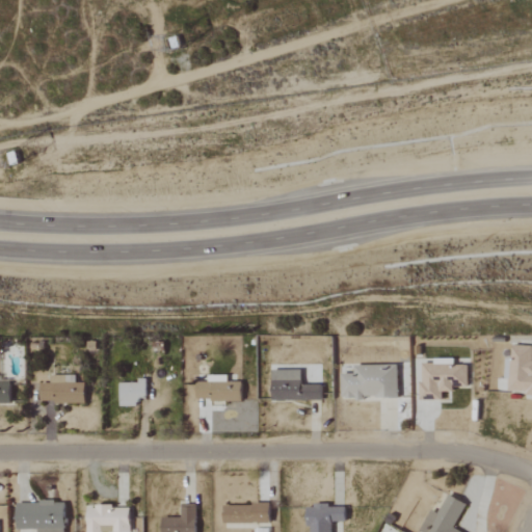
[(508,393),(531,393),(531,345),(509,345),(508,393)]
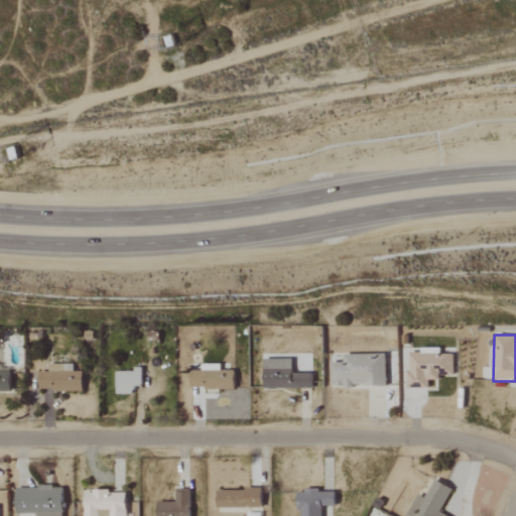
[(453,354),(438,354),(438,348),(418,348),(418,352),(406,352),(407,388),(427,387),(427,380),(438,380),(438,375),(453,375),(453,354)]
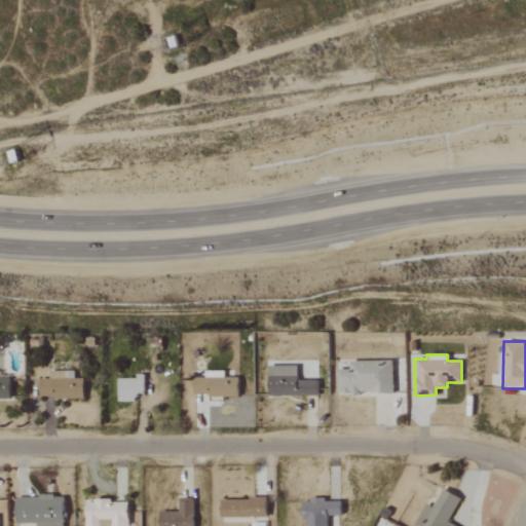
[(392,393),(392,361),(349,362),(349,369),(336,370),(336,395),(392,393)]
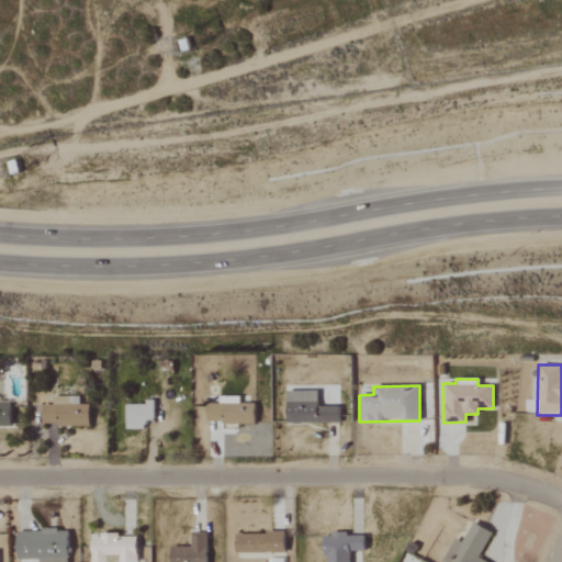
[(317,391),(287,391),(285,423),(339,424),(339,406),(317,406),(317,391)]
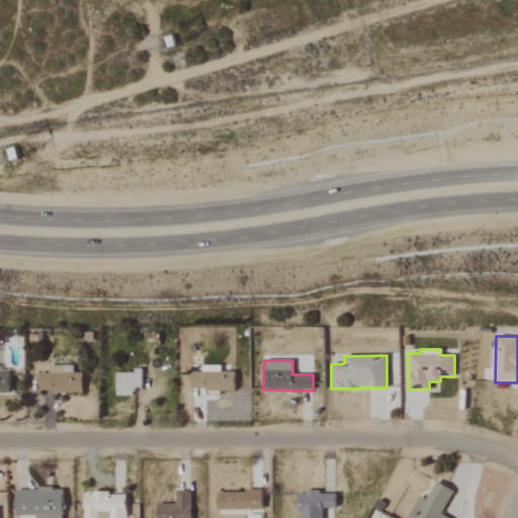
[(82,393),(82,372),(73,372),(73,365),(49,365),(49,372),(37,372),(37,392),(82,393)]
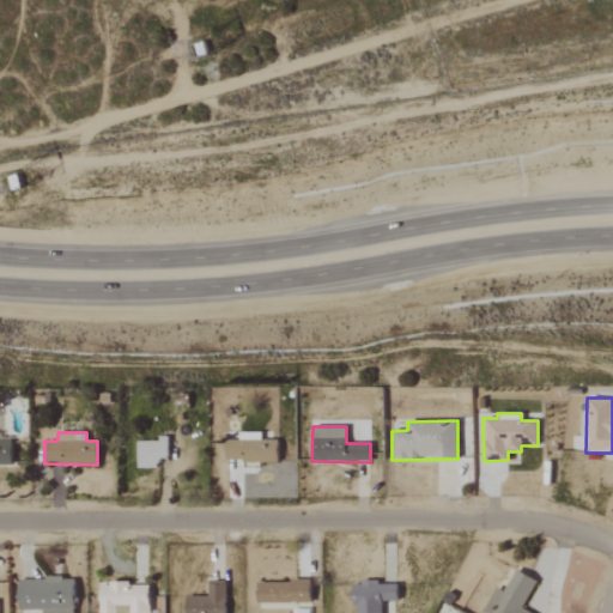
[(0,463),(10,465),(11,436),(0,435),(0,463)]
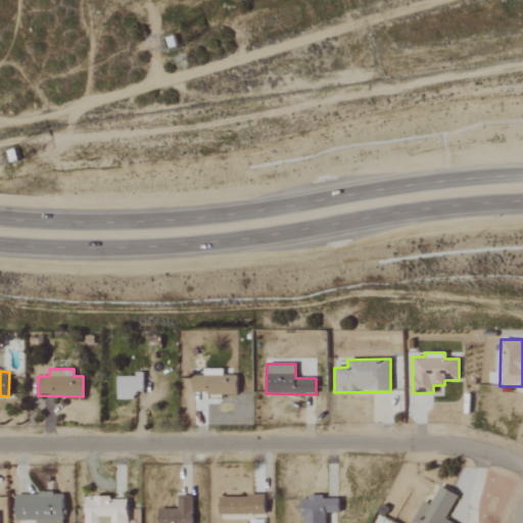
[(143,391),(142,375),(115,375),(116,399),(134,399),(134,391),(143,391)]
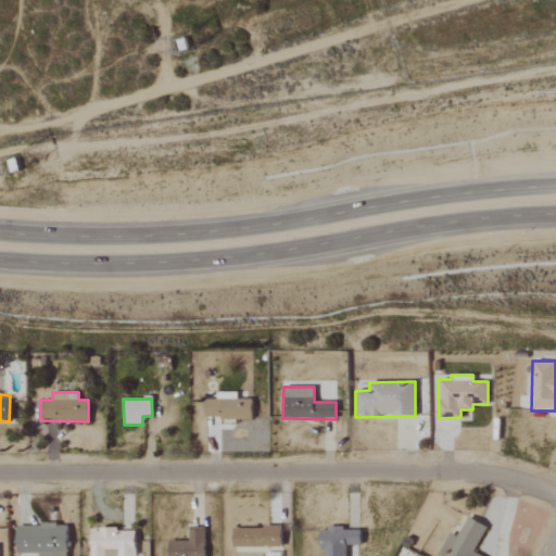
[(251,401),(203,401),(203,418),(251,419),(251,401)]
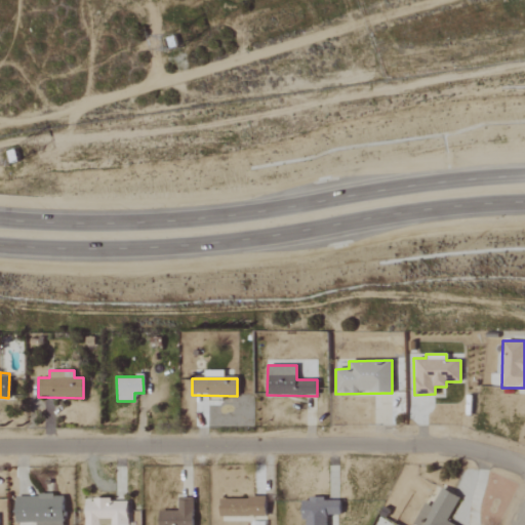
[(411,524),(453,524),(446,521),(458,497),(441,487),(431,507),(423,503),(412,524),(411,524)]
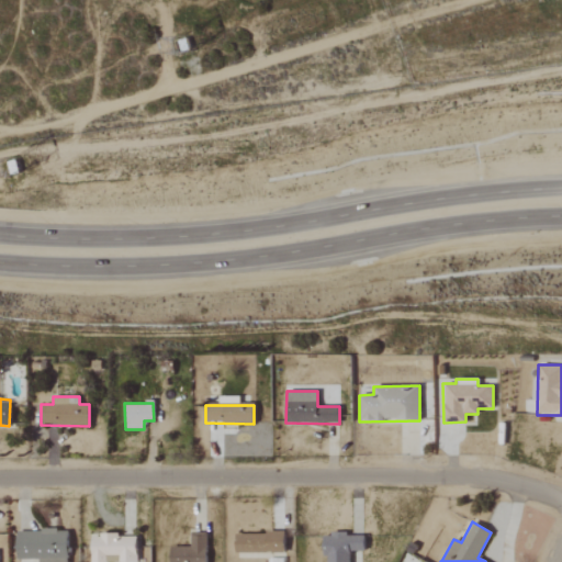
[(67,561),(68,530),(17,529),(17,559),(38,560),(37,561),(67,561)]
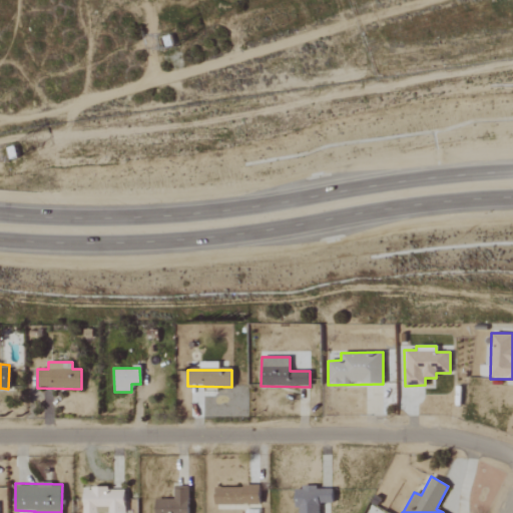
[(187,512),(188,487),(174,486),(173,499),(155,499),(154,512),(187,512)]
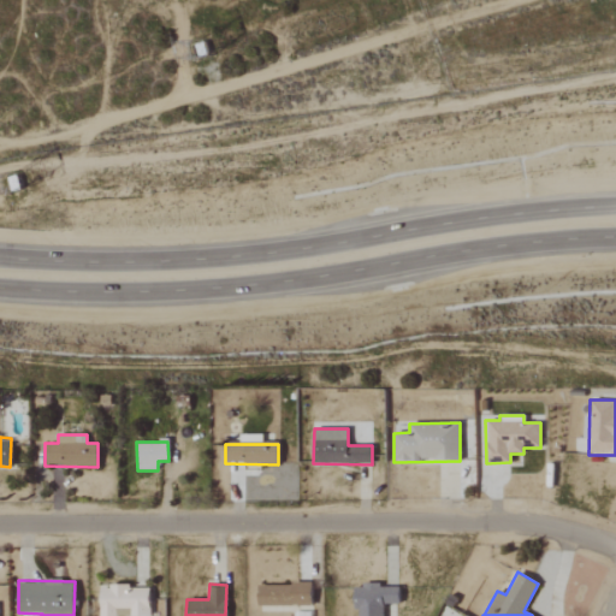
[(312,605),(312,584),(256,585),(258,606),(312,605)]
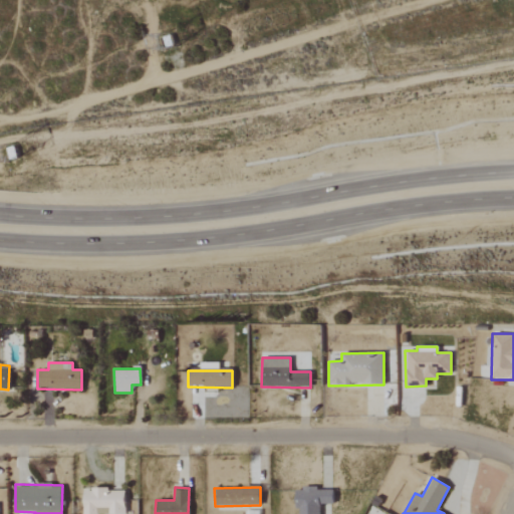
[(319,513),(319,504),(333,504),(333,490),(316,490),(316,488),(298,488),(297,513),(319,513)]
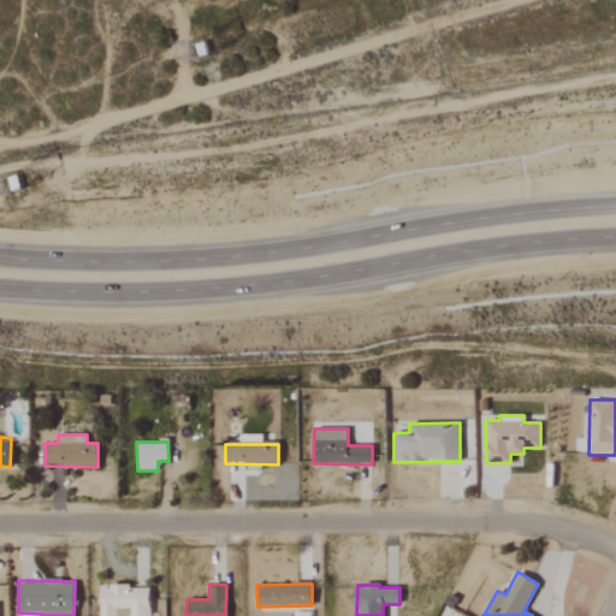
[(149,615),(149,586),(98,587),(98,615),(149,615)]
